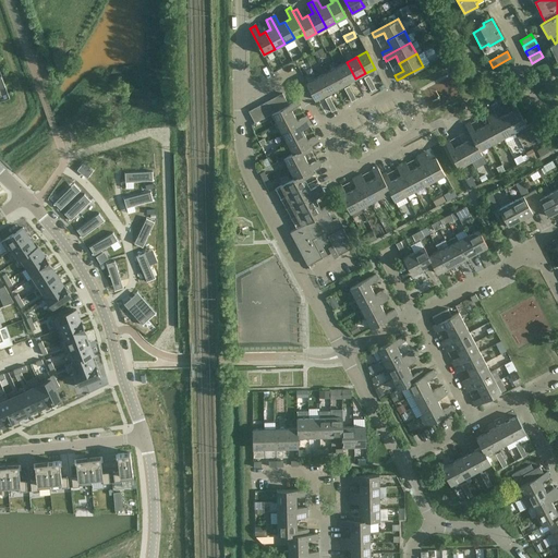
[(355,79),(347,62),(337,67),(346,84),(355,79)]
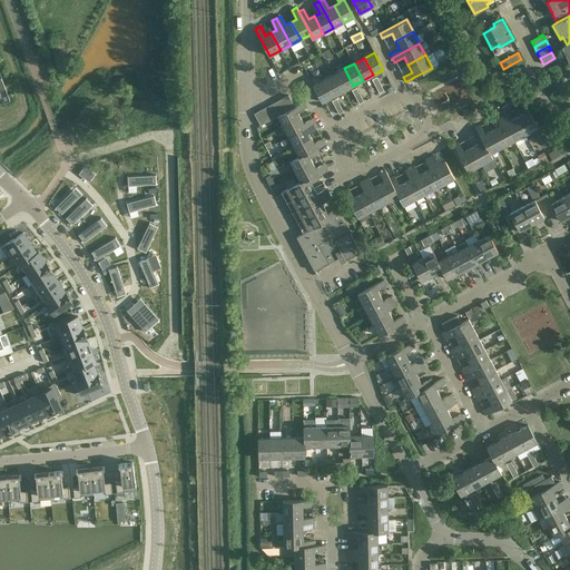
[(353,86),(344,68),(333,74),(343,91),(353,86)]
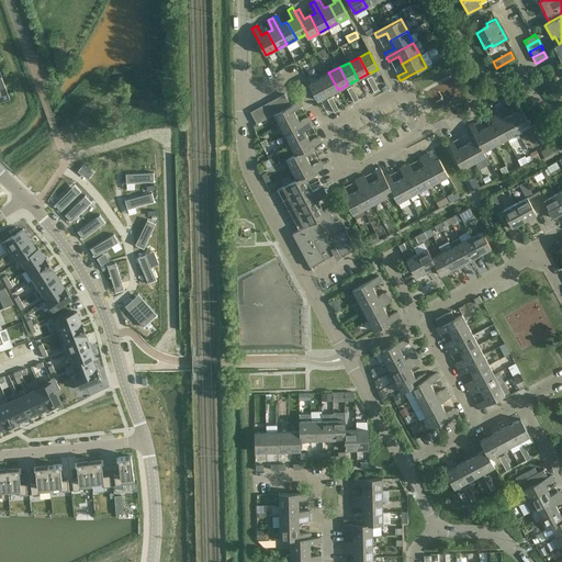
[(338,90),(328,72),(318,78),(328,96),(338,90)]
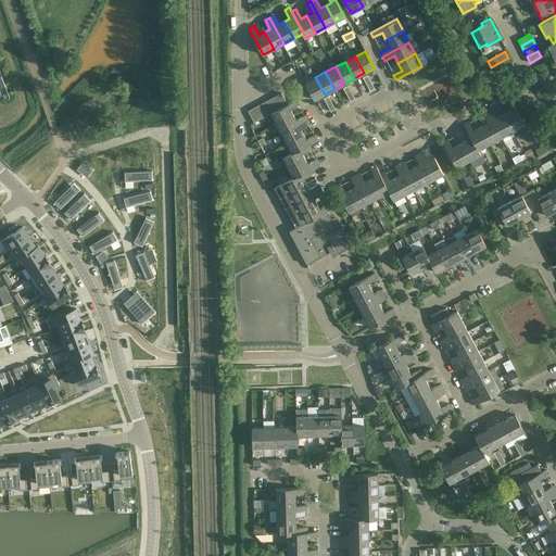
[(325,95),(315,77),(305,83),(315,100),(325,95)]
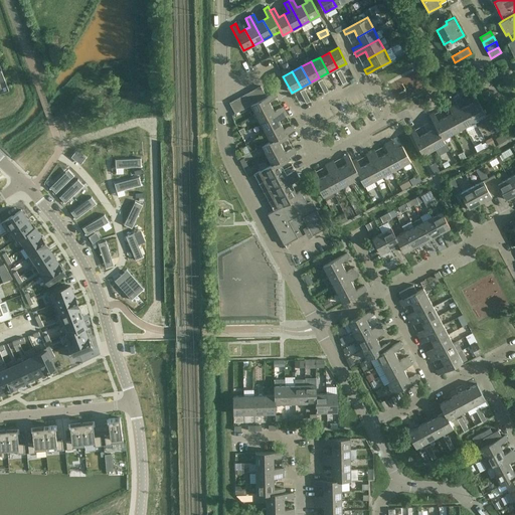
[(262,87),(261,86),(255,89),(262,100),(267,97),(265,92),(262,87)]
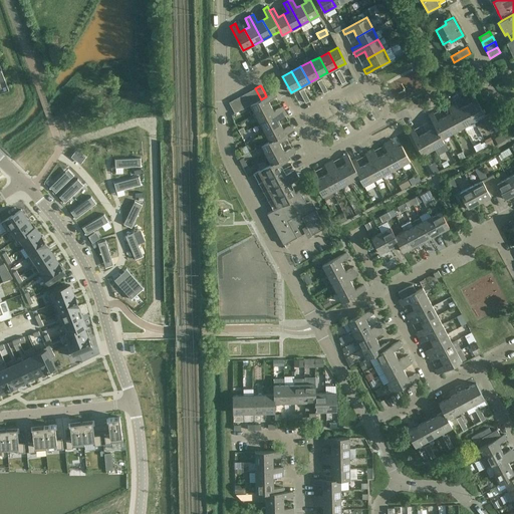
[(261,99),(255,88),(250,91),(256,101),(261,99)]
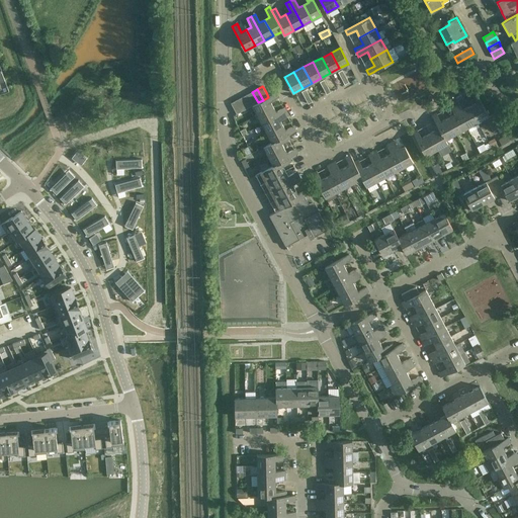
[(258,102),(252,92),(247,95),(253,105),(258,102)]
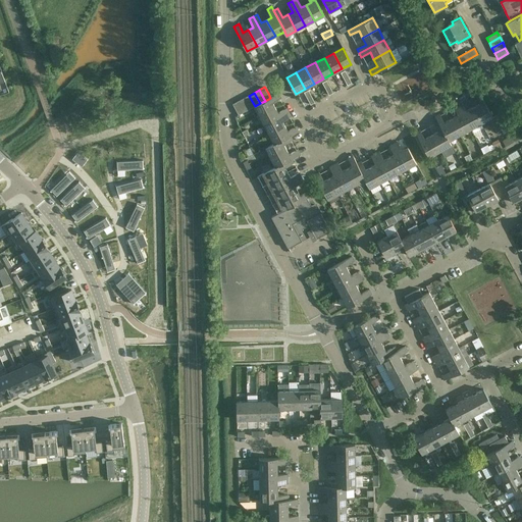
[(281,98),(279,93),(270,98),(265,101),(260,103),(255,106),(260,116),(275,107),(273,102),(281,98)]
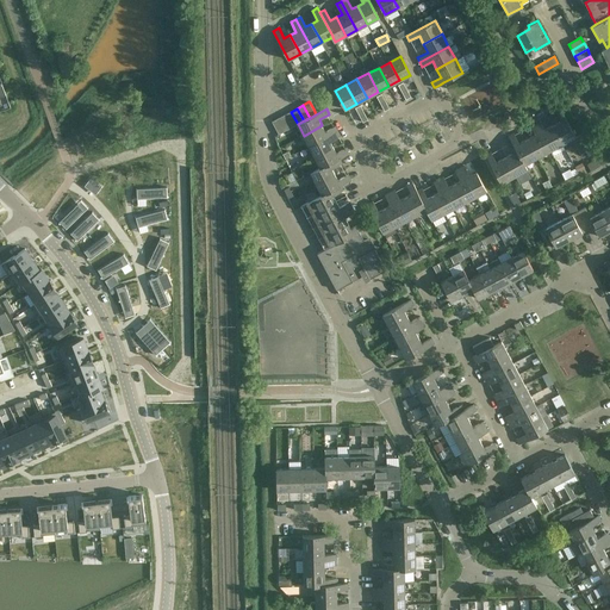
[(560,109),(555,111),(561,120),(553,125),(562,144),(572,138),(580,154),(591,149),(583,134),(576,137),(560,109)]
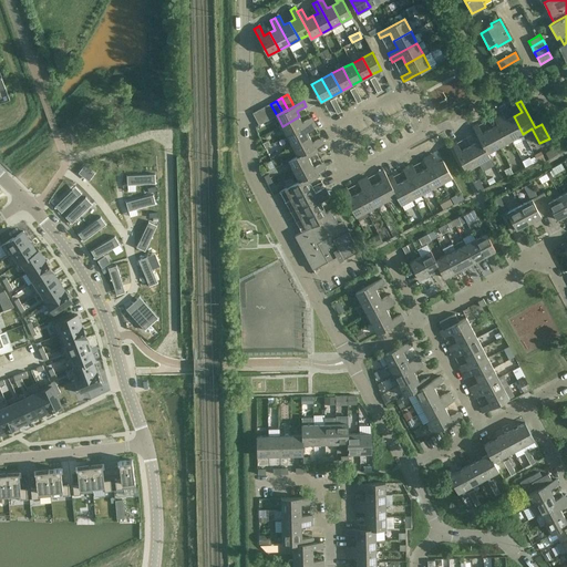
[(277,115),(270,104),(265,106),(271,119),(277,115)]
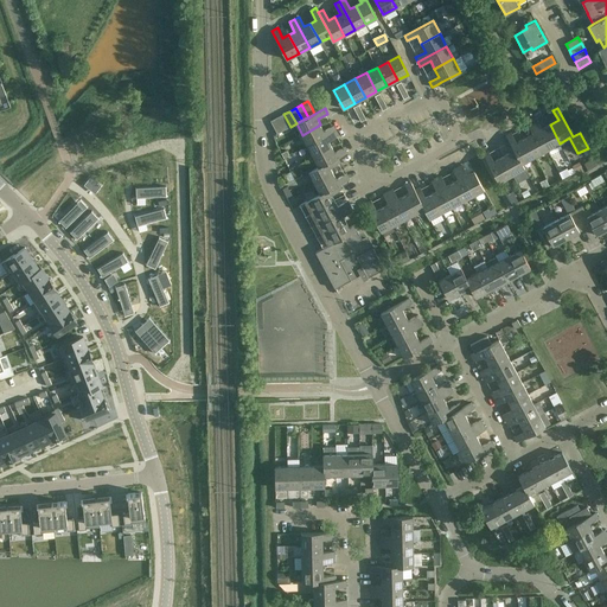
[(291,127),(283,114),(276,117),(283,131),(291,127)]
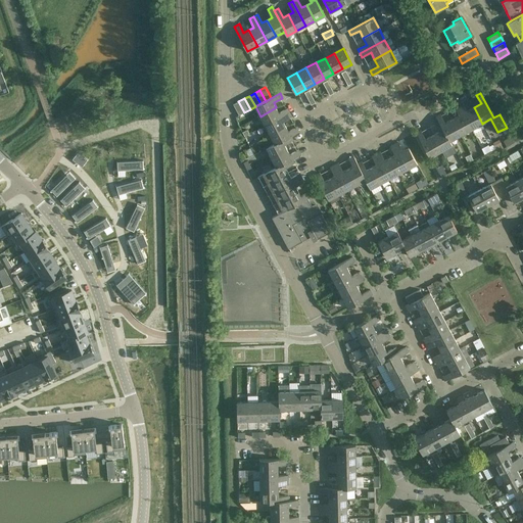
[(244,112),(238,101),(233,104),(239,115),(244,112)]
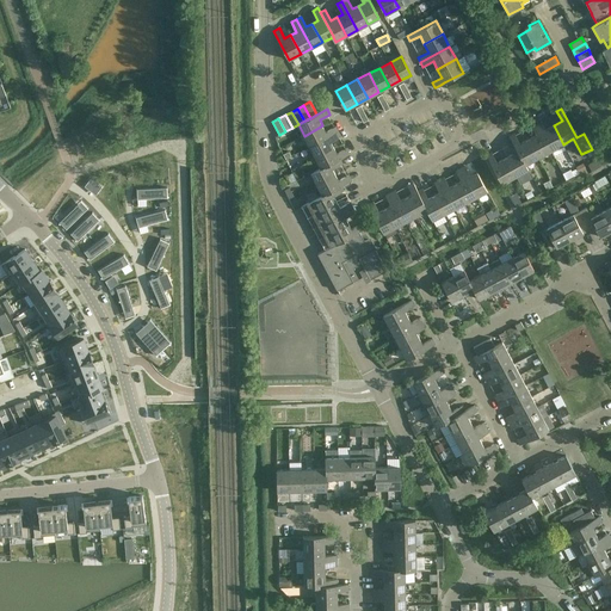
[(545,130),(539,119),(535,122),(550,152),(563,144),(554,125),(545,130)]
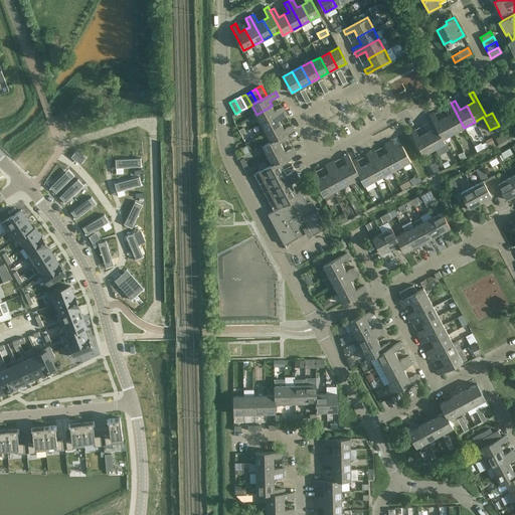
[(464,128),(451,103),(448,105),(452,114),(446,117),(454,133),(464,128)]
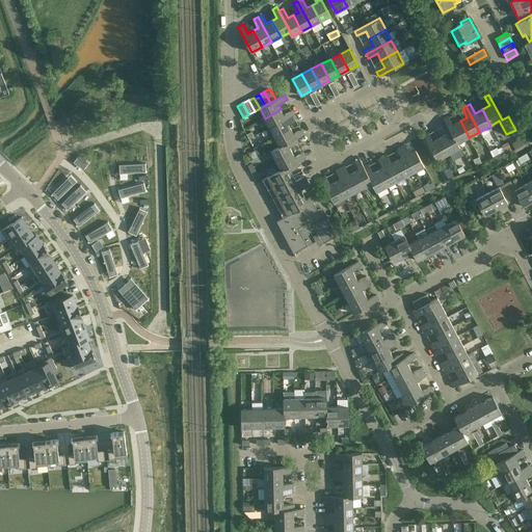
[(284,114),(281,109),(265,118),(269,128),(295,114),(292,110),(284,114)]
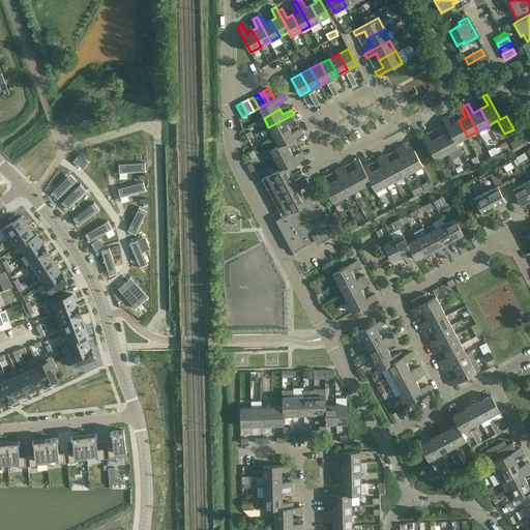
[(296,118),(294,114),(268,127),(273,137),(290,128),(287,122),(296,118)]
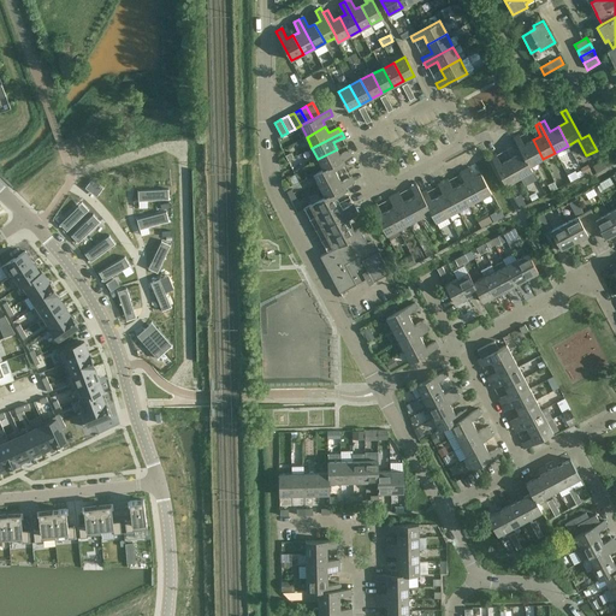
[(525,144),(519,135),(514,137),(516,142),(517,142),(529,166),(543,159),(533,140),(525,144)]
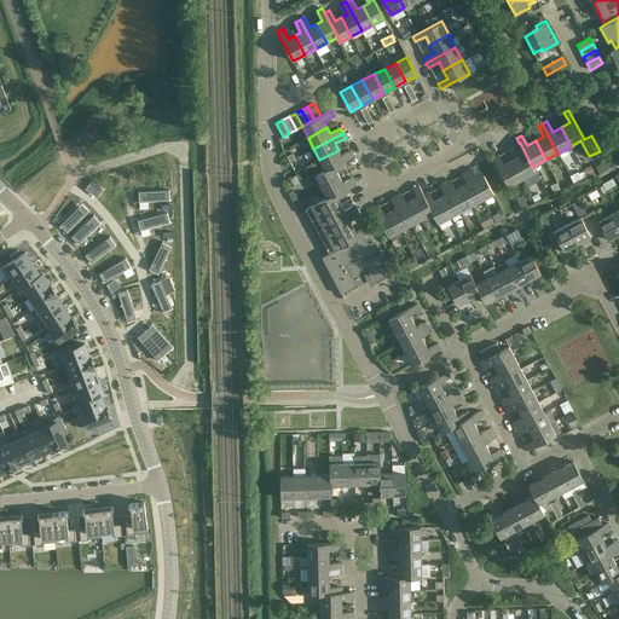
[(520,143),(519,143),(515,145),(520,155),(512,160),(522,179),(536,172),(532,167),(520,143)]
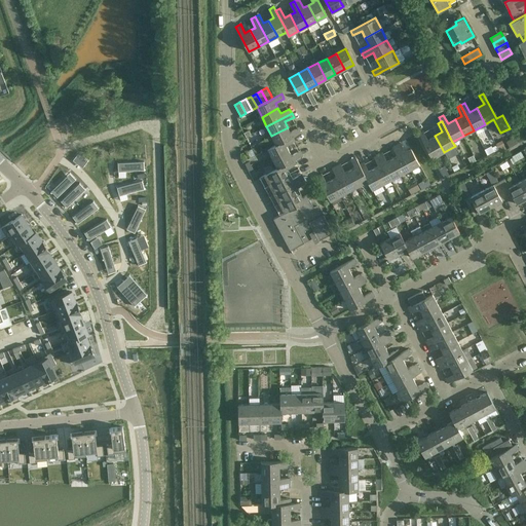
[(290,132),(288,127),(271,136),(276,145),(293,137),(301,132),(299,127),(290,132)]
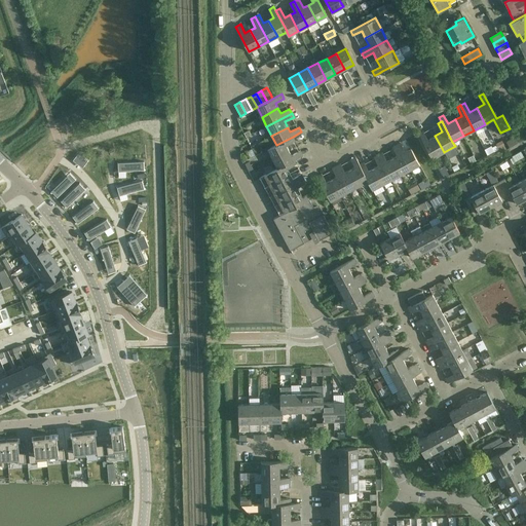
[(427,140),(423,130),(419,133),(433,158),(444,152),(435,136),(427,140)]
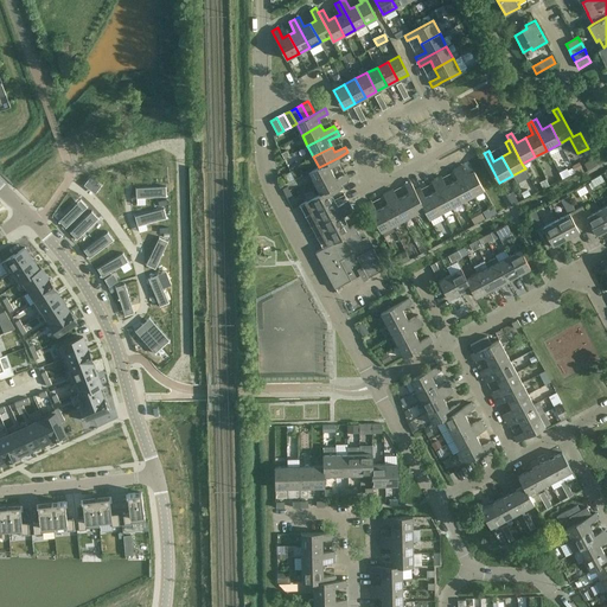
[(340,163),(338,158),(319,167),(308,172),(314,184),(333,173),(330,167),(340,163)]
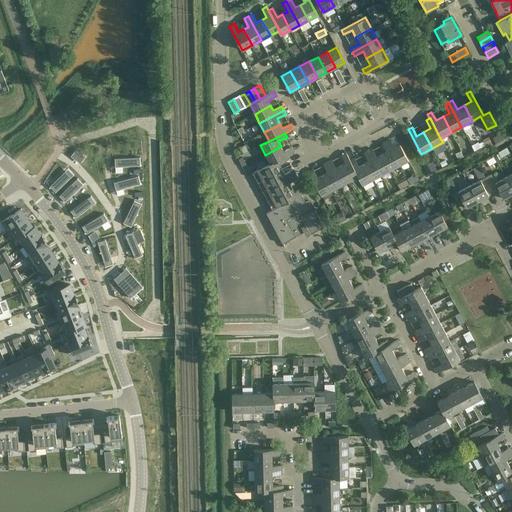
[(395,147),(390,139),(386,141),(399,165),(409,160),(400,144),(395,147)]
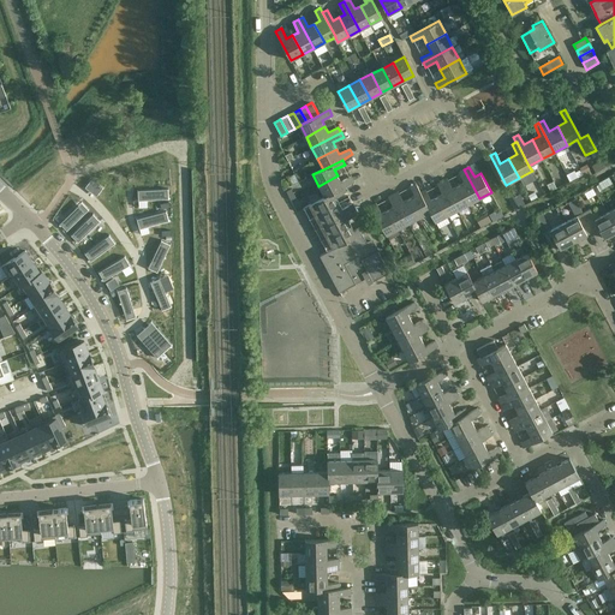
[(479,198),(464,169),(459,172),(464,183),(459,185),(469,204),(479,198)]
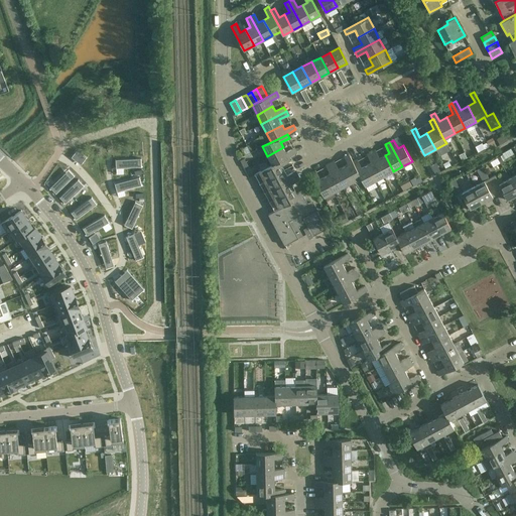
[(286,152),(283,147),(267,156),(272,164),(272,165),(288,157),(296,152),(294,148),(286,152)]
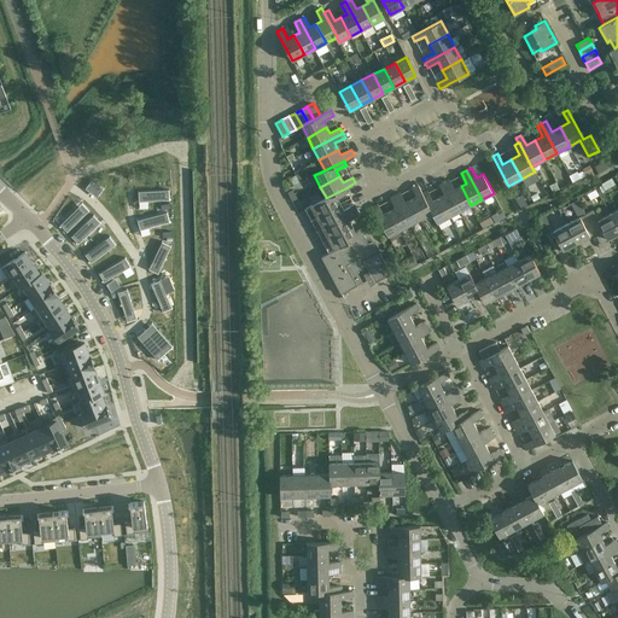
[(455,190),(449,179),(444,182),(460,211),(471,205),(461,186),(455,190)]
